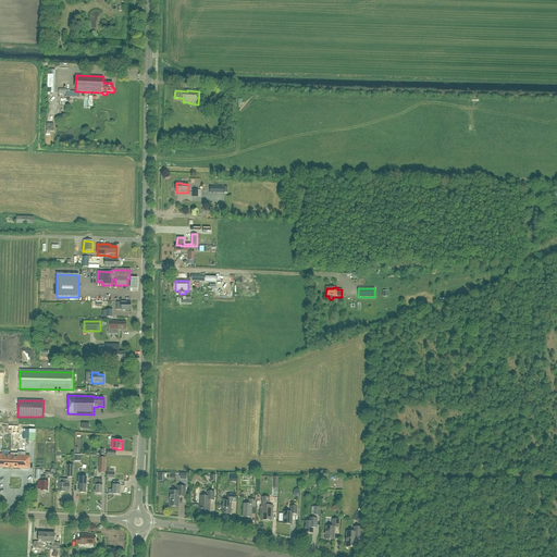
[(29,469),(29,456),(25,456),(25,453),(17,453),(17,454),(11,454),(10,455),(0,454),(0,467),(10,468),(10,469),(13,469),(13,468),(29,469)]
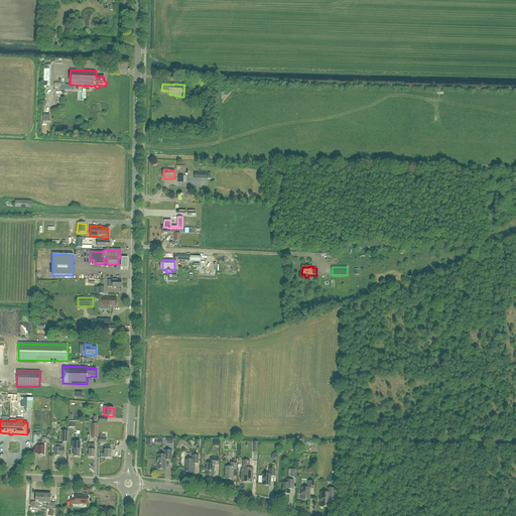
[(44,456),(44,446),(42,446),(42,441),(39,441),(38,446),(35,445),(35,449),(38,449),(38,455),(44,456)]
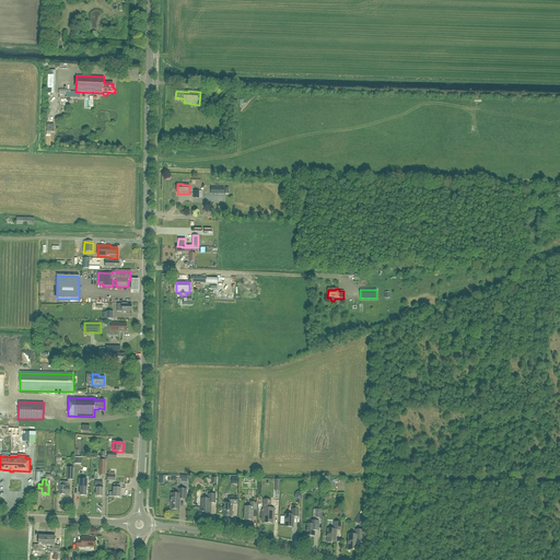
[(70,487),(69,487),(69,482),(66,482),(59,481),(58,491),(59,491),(59,494),(69,496),(70,487)]
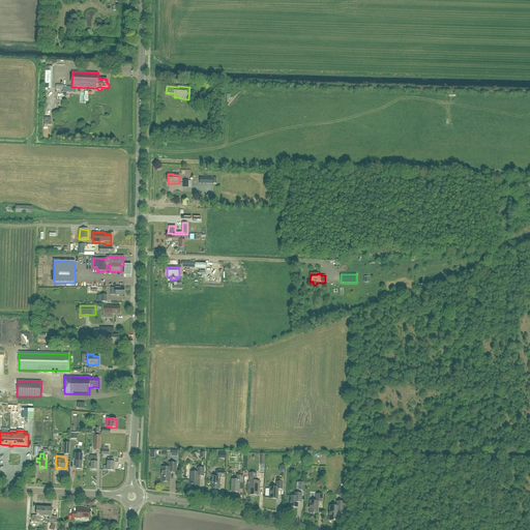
[(176,472),(176,464),(169,463),(169,468),(163,468),(162,481),(170,482),(170,474),(170,472),(176,472)]
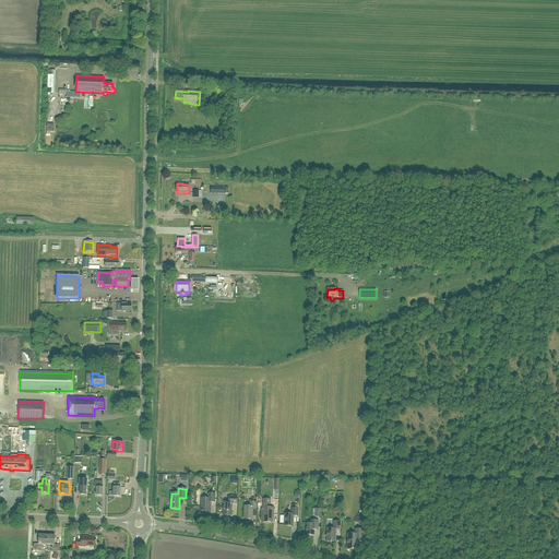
[(215,502),(215,494),(207,494),(207,498),(201,498),(200,512),(203,512),(210,512),(210,502),(215,502)]
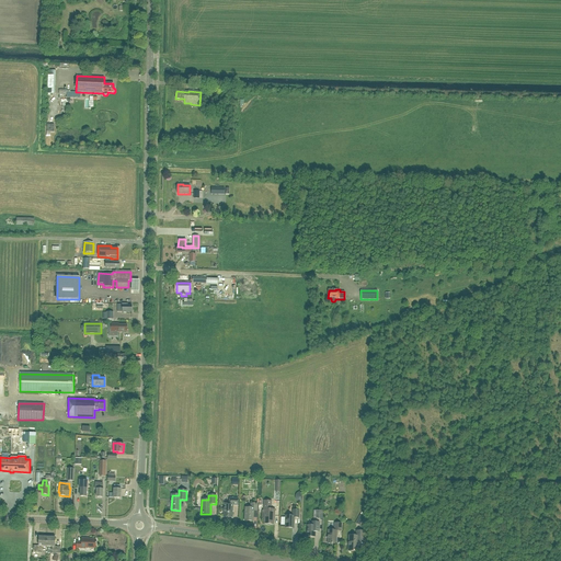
[(238,505),(238,499),(229,499),(229,504),(225,503),(224,517),(232,517),(233,505),(238,505)]
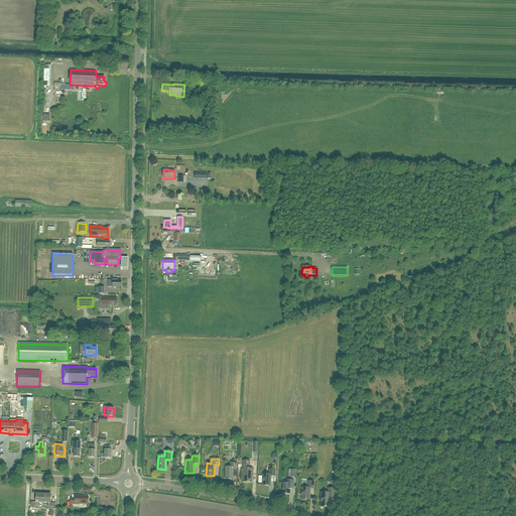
[(252,476),(253,469),(249,469),(250,461),(243,461),(242,470),(244,470),(243,482),(251,483),(252,476)]
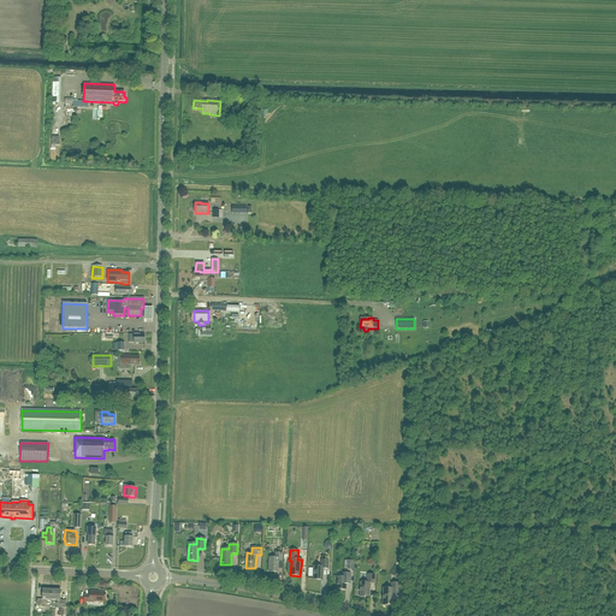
[(283,562),(283,554),(276,554),(274,558),(270,558),(268,573),(278,573),(279,562),(283,562)]
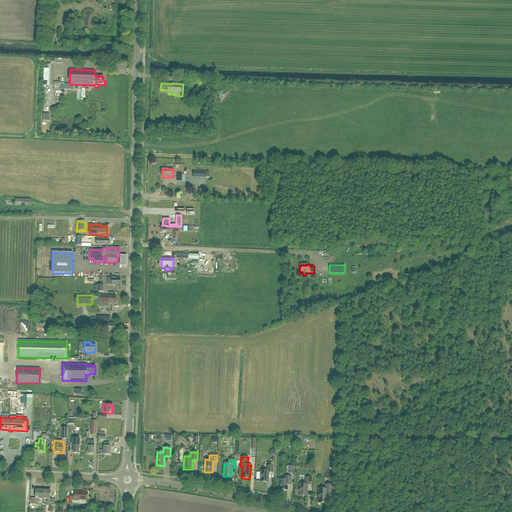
[(273,466),(267,466),(267,471),(261,471),(260,482),(268,482),(268,473),(273,473),(273,466)]
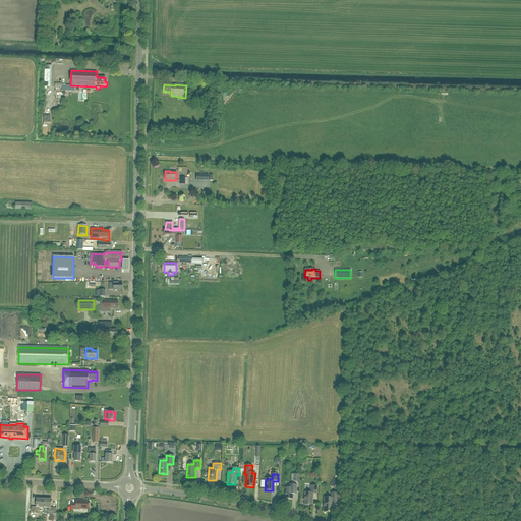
[(334,479),(330,486),(334,487),(336,484),(337,484),(339,481),(337,480),(338,479),(335,477),(334,479)]
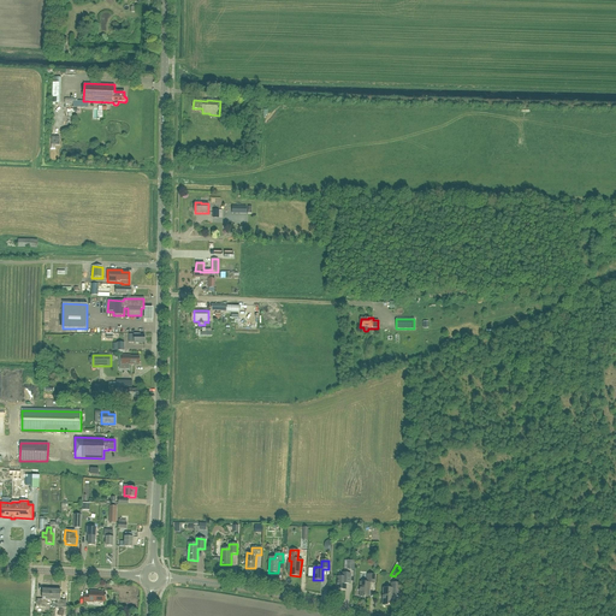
[(351,574),(343,573),(343,578),(338,576),(337,590),(347,590),(347,582),(350,582),(351,574)]
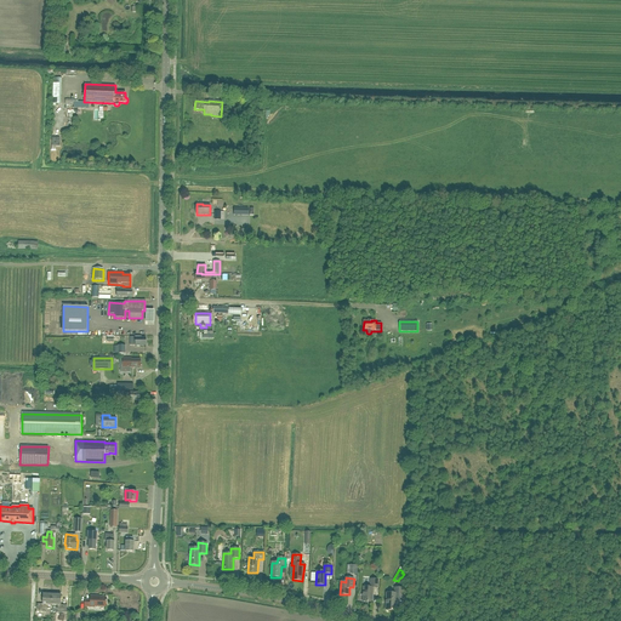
[(379,588),(379,580),(371,580),(370,588),(364,587),(363,602),(372,603),(374,588),(379,588)]
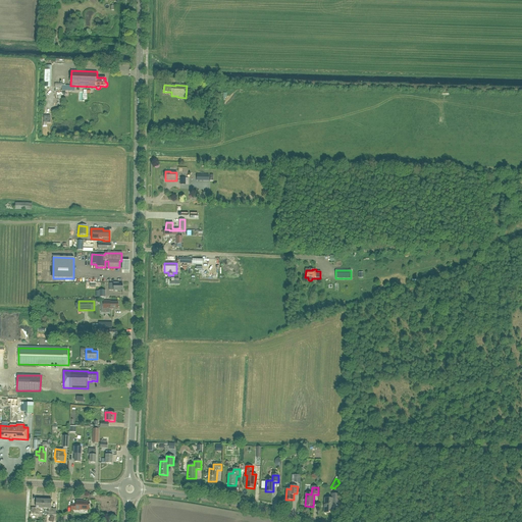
[(338,504),(338,494),(331,494),(331,499),(324,499),(324,513),(333,513),(333,508),(332,508),(333,506),(333,502),(337,502),(337,504),(338,504)]
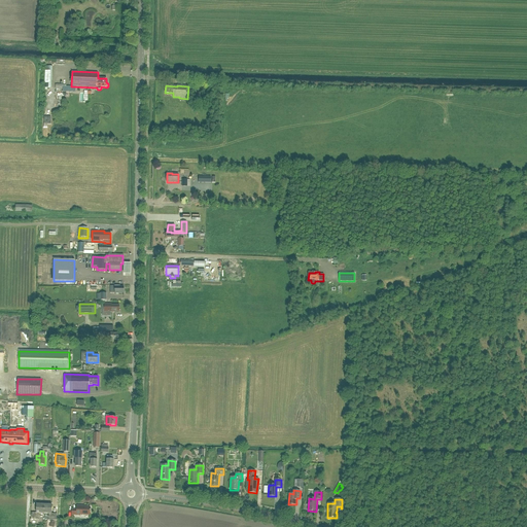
[(39,513),(44,514),(44,504),(37,504),(36,513),(31,513),(31,519),(38,520),(39,513)]
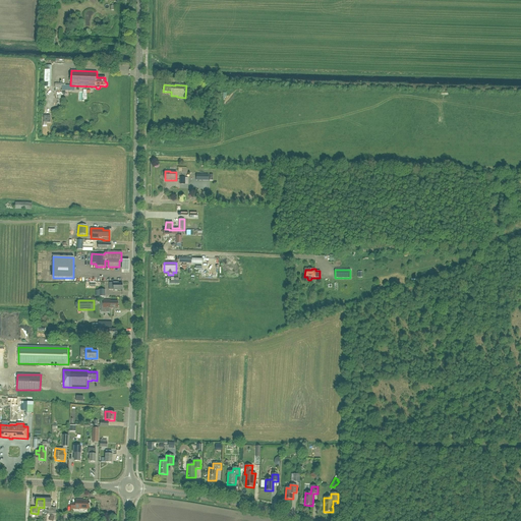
[(44,499),(44,508),(48,508),(48,514),(56,514),(56,508),(51,508),(51,500),(44,499)]
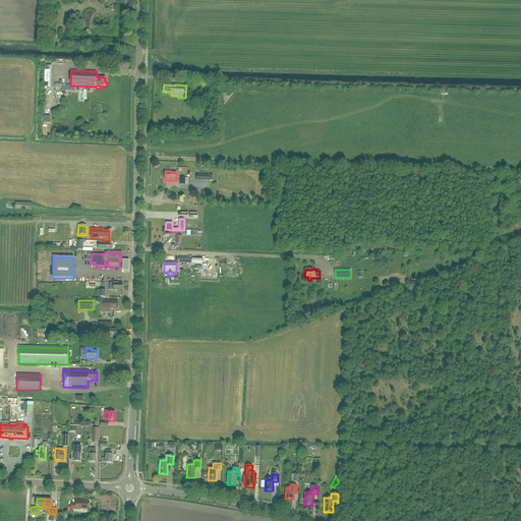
[(90,505),(90,504),(89,504),(90,502),(81,501),(76,501),(75,504),(71,504),(71,509),(79,509),(89,509),(89,505),(90,505)]
